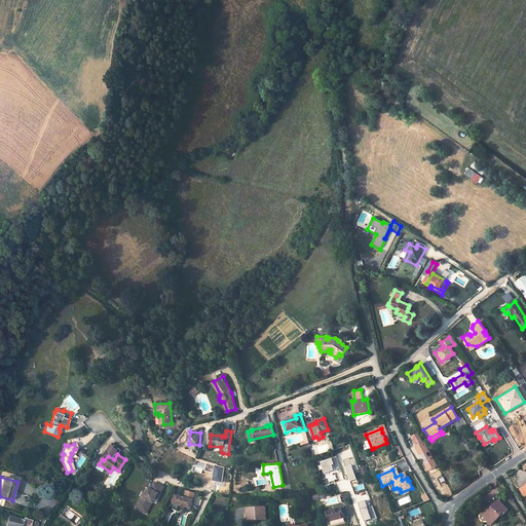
[(163,486),(155,481),(151,488),(148,487),(146,492),(144,496),(141,495),(135,506),(141,510),(143,506),(147,509),(151,501),(153,501),(158,492),(159,493),(163,486)]
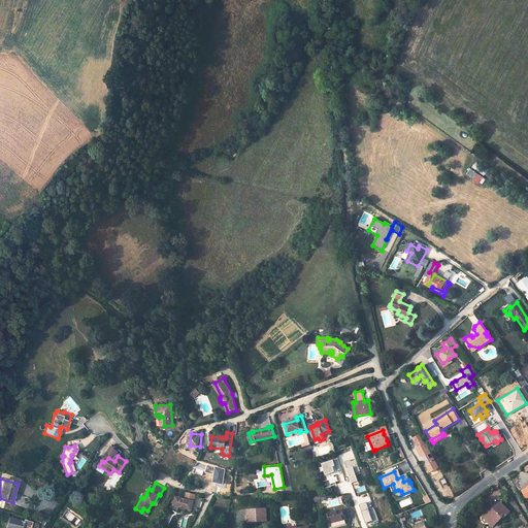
[(183,506),(190,507),(189,510),(195,512),(197,500),(179,496),(177,508),(183,509),(183,506)]
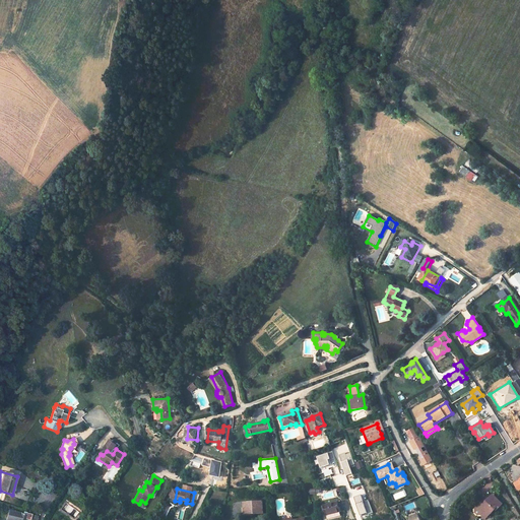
[(489,516),(495,509),(496,510),(502,504),(492,495),(489,499),(485,502),(483,500),(474,509),(474,513),(477,516),(480,515),(482,514),(484,512),(489,516)]
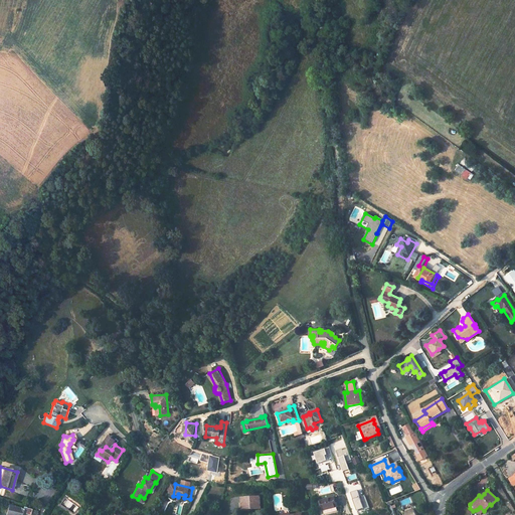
[(260,496),(241,498),(242,508),(250,507),(251,509),(261,509),(260,496)]
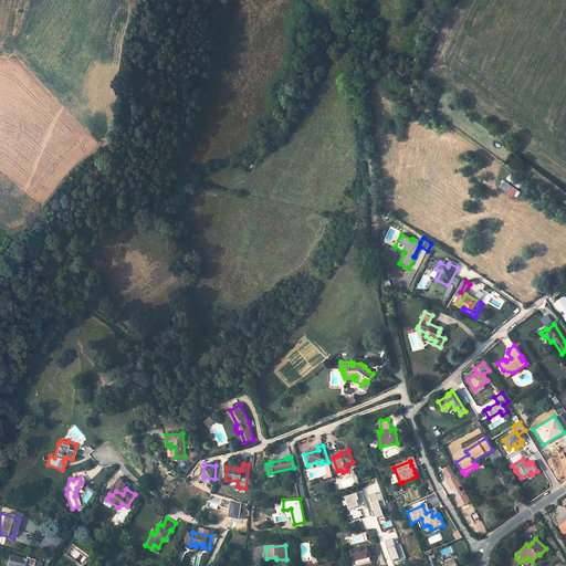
[(367,546),(353,551),(355,561),(370,556),(367,546)]
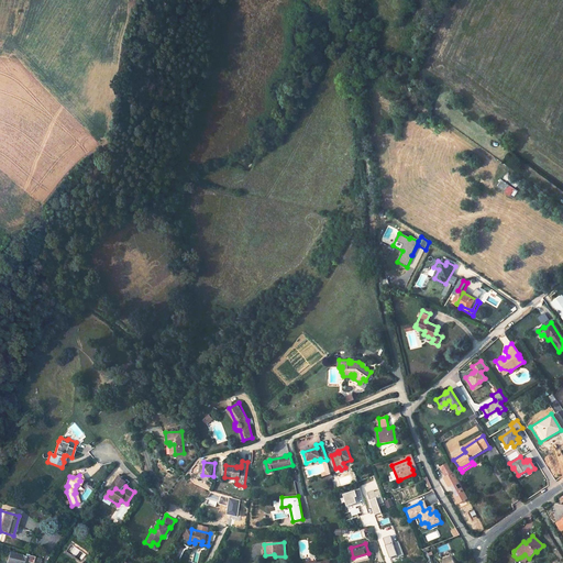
[(520,558),(526,562),(527,562),(537,552),(536,551),(529,559),(525,554),(522,556),(520,558)]
